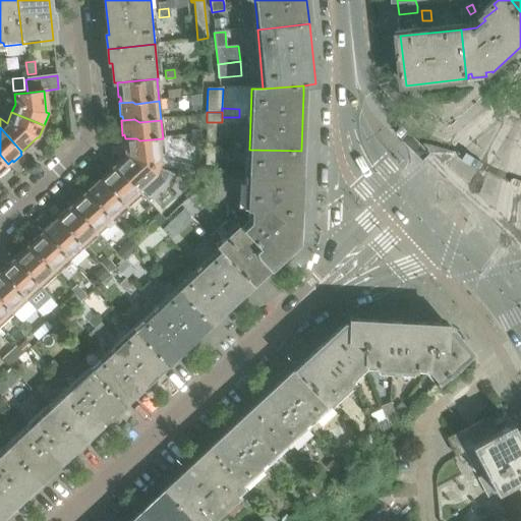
[(200,139),(200,131),(191,130),(191,138),(200,139)]
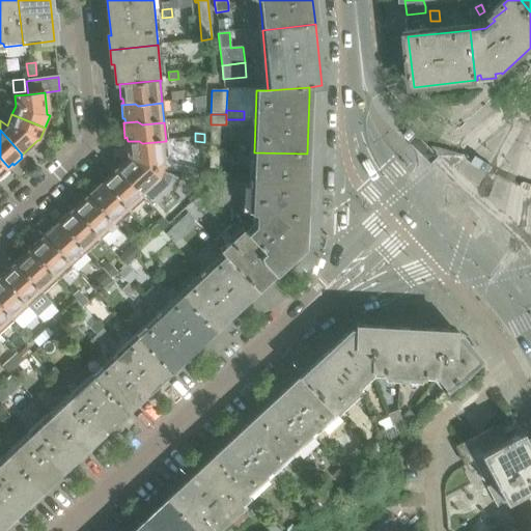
[(167,158),(170,152),(170,144),(166,141),(142,143),(139,141),(128,141),(126,142),(127,152),(129,152),(129,155),(127,159),(162,171),(163,166),(162,158),(167,158)]
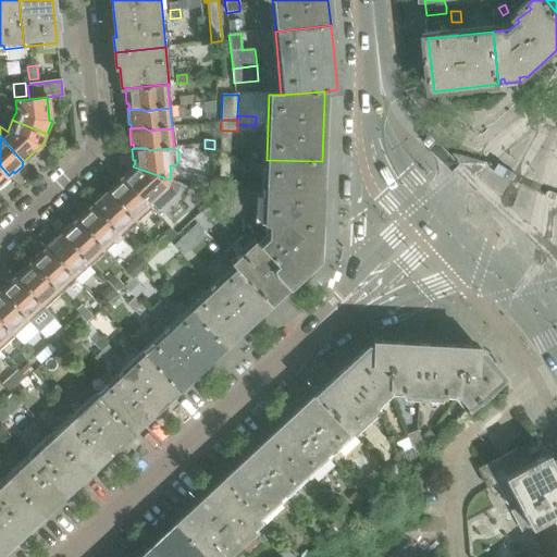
[(213,158),(214,149),(205,148),(203,157),(213,158)]
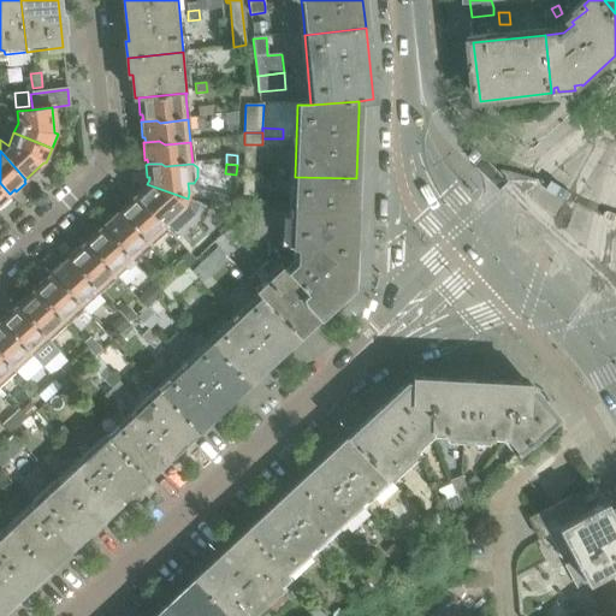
[(353,252),(356,178),(295,177),(292,248),(298,252),(353,252)]
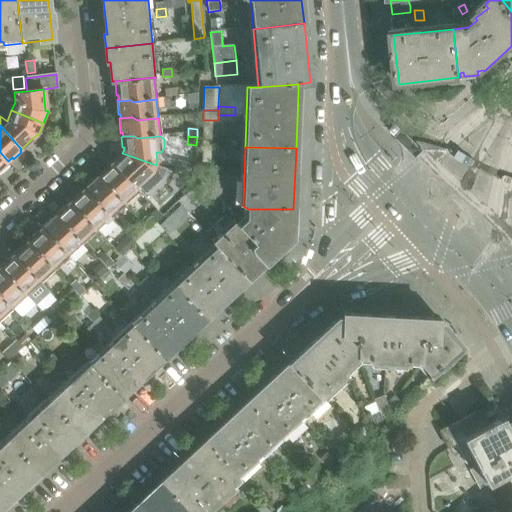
[(153,171),(156,165),(122,153),(121,157),(120,158),(119,156),(111,164),(112,165),(119,172),(125,173),(138,186),(153,171)]
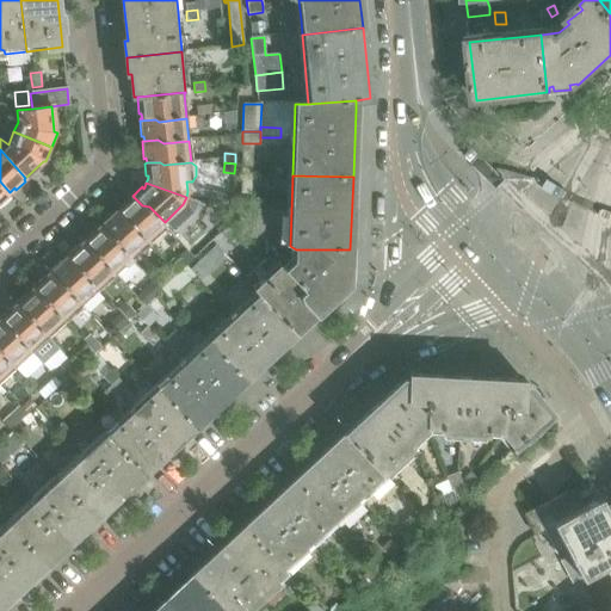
[(208,207),(211,197),(197,192),(193,202),(208,207)]
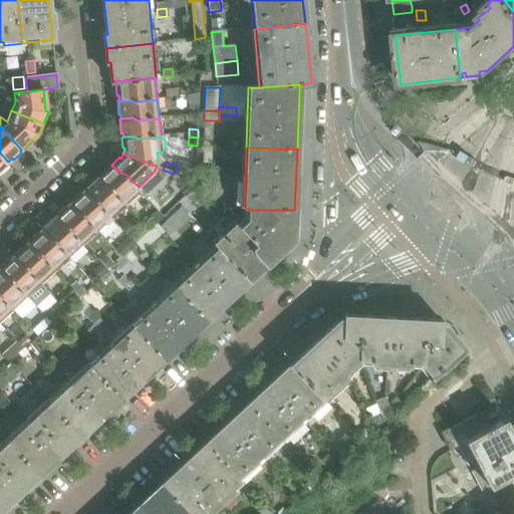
[(139,187),(125,174),(119,173),(112,166),(109,169),(108,168),(96,178),(98,179),(105,186),(110,187),(127,205),(143,191),(139,187)]
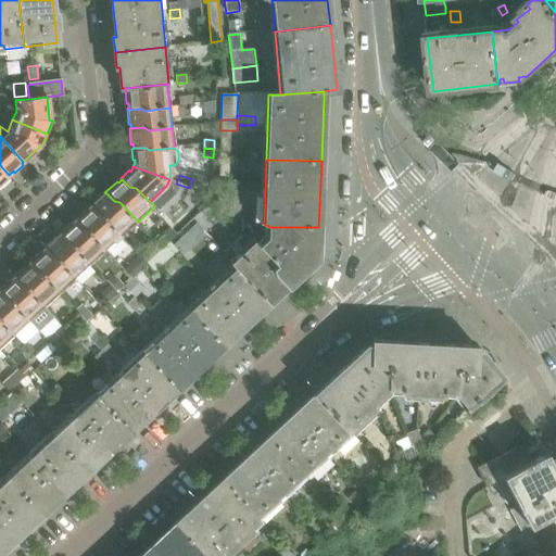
[(256,191),(256,184),(234,182),(234,185),(218,184),(217,191),(243,193),(243,191),(256,191)]
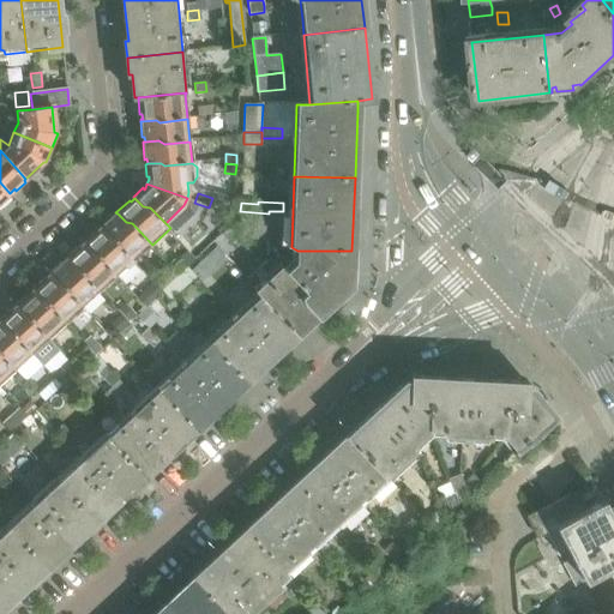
[(152,245),(132,223),(126,222),(118,214),(114,217),(112,216),(98,228),(101,229),(109,239),(115,239),(136,260),(152,245)]
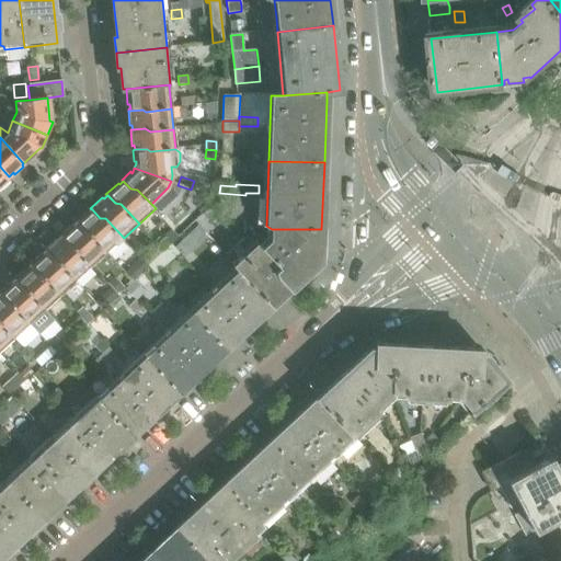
[(124,238),(105,218),(100,218),(92,209),(89,213),(87,212),(75,222),(77,224),(84,232),(90,232),(109,252),(124,238)]
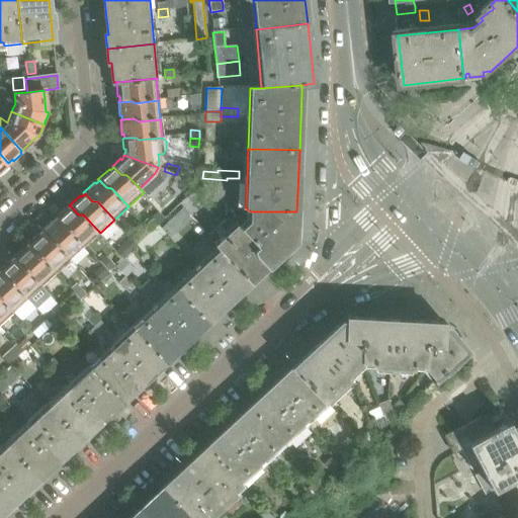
[(252,281),(295,241),(296,211),(251,211),(251,221),(243,227),(226,220),(214,230),(203,218),(209,212),(214,214),(216,202),(201,200),(191,196),(181,205),(220,249),(252,281)]
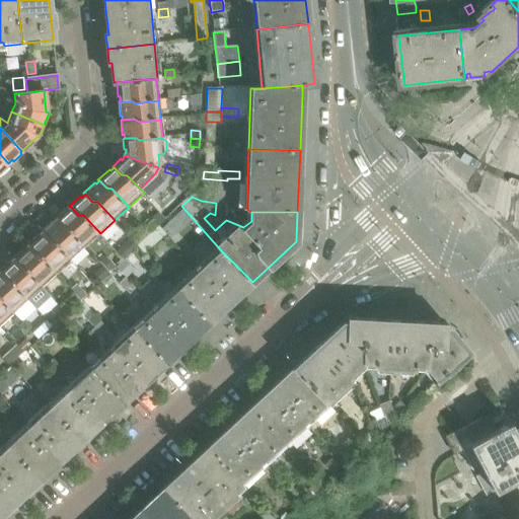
[(165,218),(177,207),(168,198),(156,209),(165,218)]
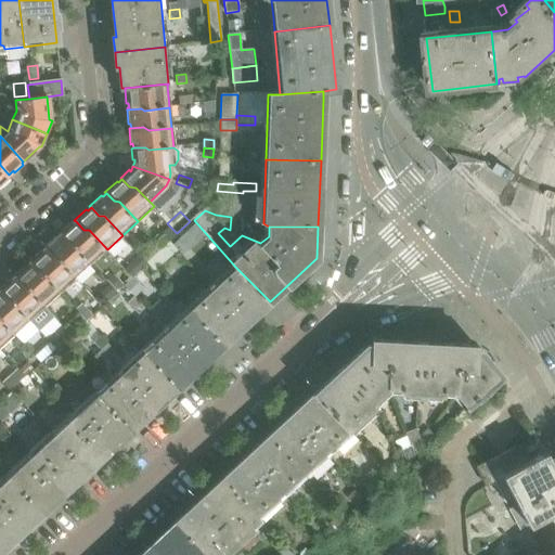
[(107,249),(89,230),(84,230),(76,221),(73,224),(71,223),(59,234),(60,236),(68,244),(74,244),(92,263),(107,249)]
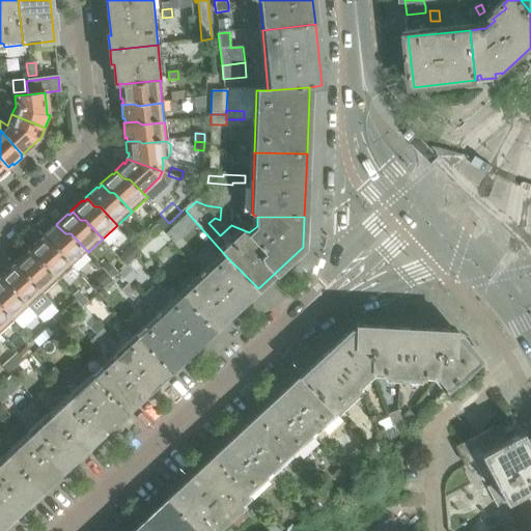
[(160,233),(161,232),(168,225),(161,218),(152,226),(160,233)]
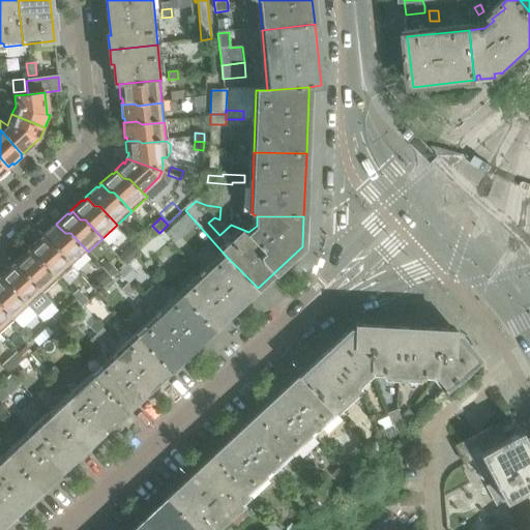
[(167,237),(173,231),(168,225),(160,232),(167,237)]
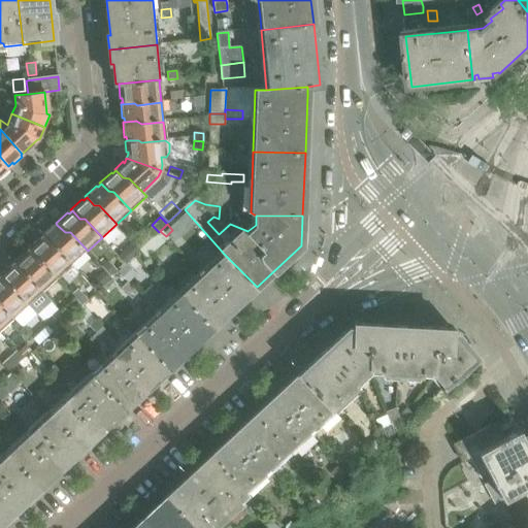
[(88,251),(70,232),(65,232),(57,225),(55,227),(53,226),(41,236),(42,238),(51,246),(55,246),(72,265),(88,251)]
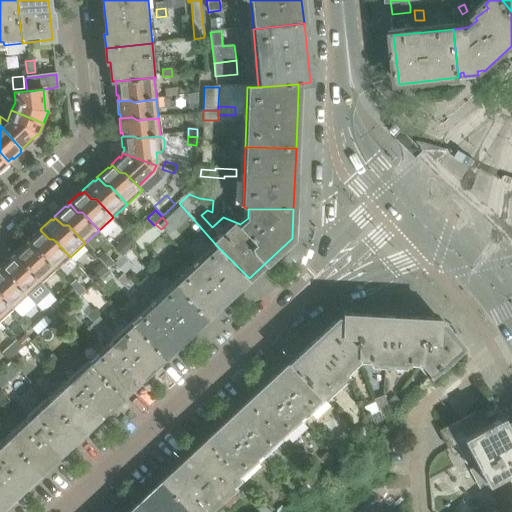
[(135,243),(149,230),(143,224),(130,237),(135,243)]
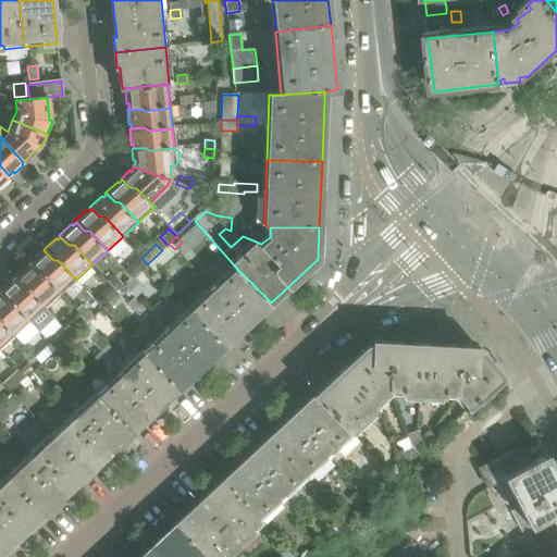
[(156,273),(177,252),(175,249),(169,244),(168,245),(162,250),(147,264),(156,273)]
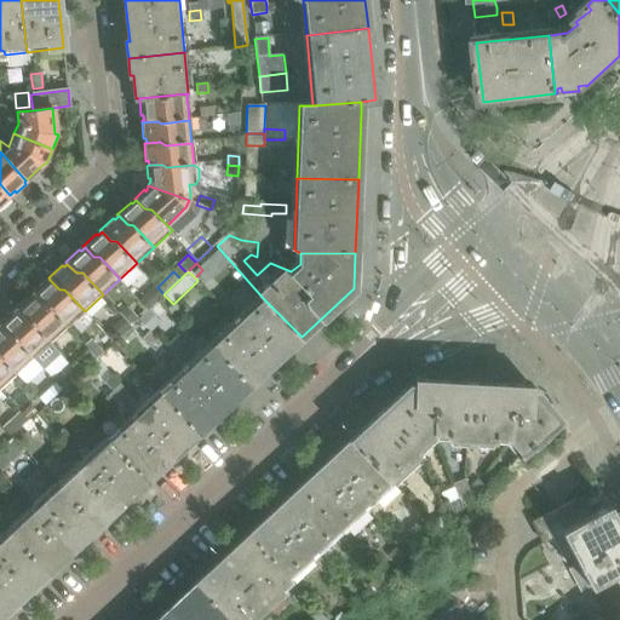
[(85,311),(64,290),(59,290),(50,280),(46,282),(45,281),(32,293),(42,304),(49,304),(69,326),(85,311)]
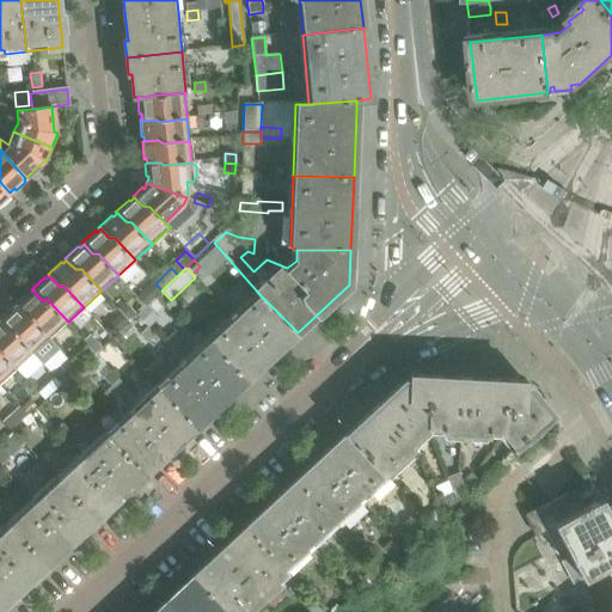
[(146,306),(161,291),(155,283),(154,281),(136,298),(145,307),(146,306)]
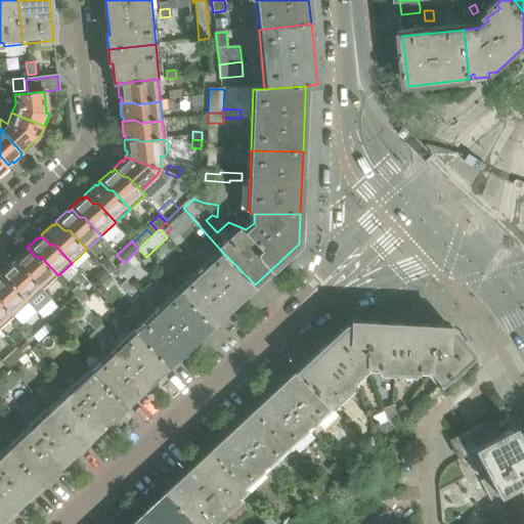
[(198,262),(189,254),(190,253),(181,244),(178,248),(188,259),(194,265),(198,262)]
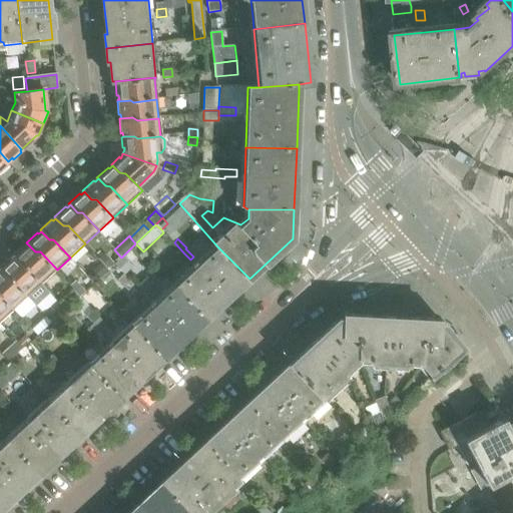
[(57,270),(40,251),(35,251),(26,242),(27,244),(24,246),(23,245),(12,255),(13,258),(21,266),(26,266),(43,284),(57,270)]
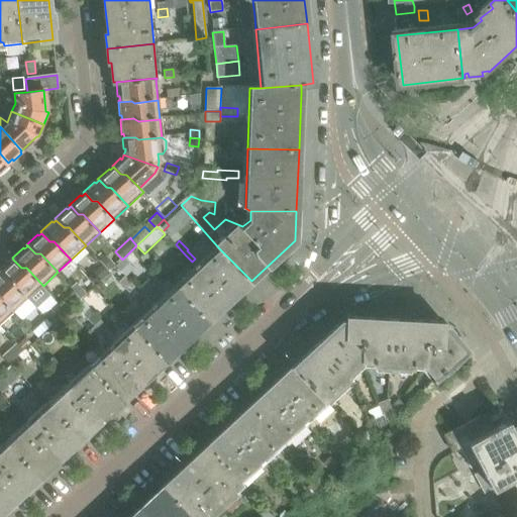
[(251,281),(219,248),(177,288),(208,321),(251,281)]
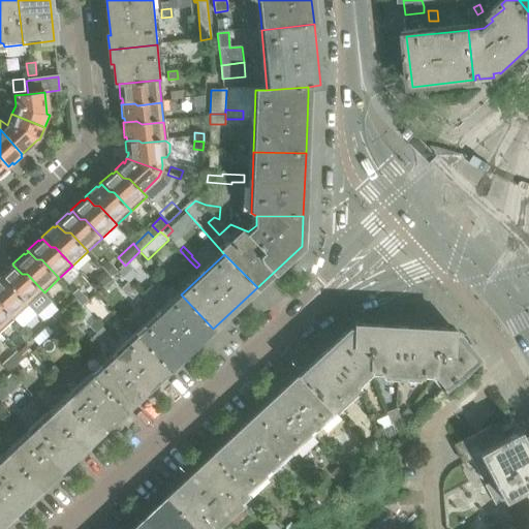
[(196,268),(190,261),(185,267),(191,273),(196,268)]
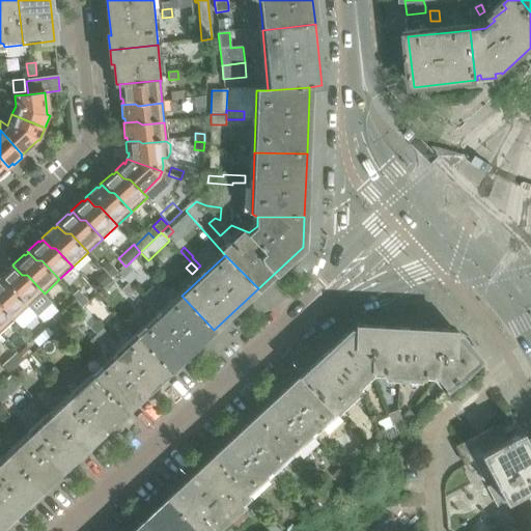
[(127,266),(126,267),(117,274),(128,285),(137,276),(127,266)]
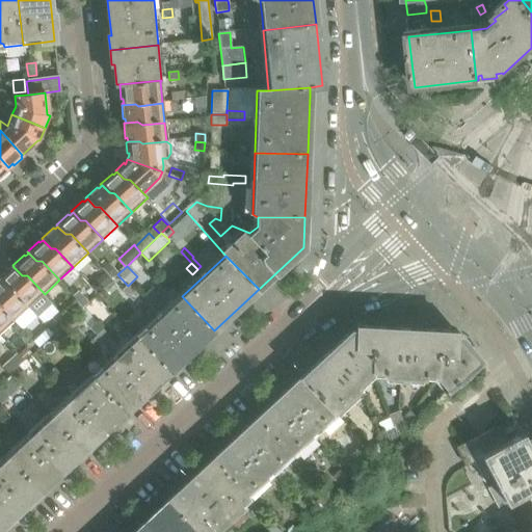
[(45,294),(27,275),(22,275),(14,267),(10,269),(9,268),(0,276),(0,281),(8,289),(12,288),(30,307),(45,294)]
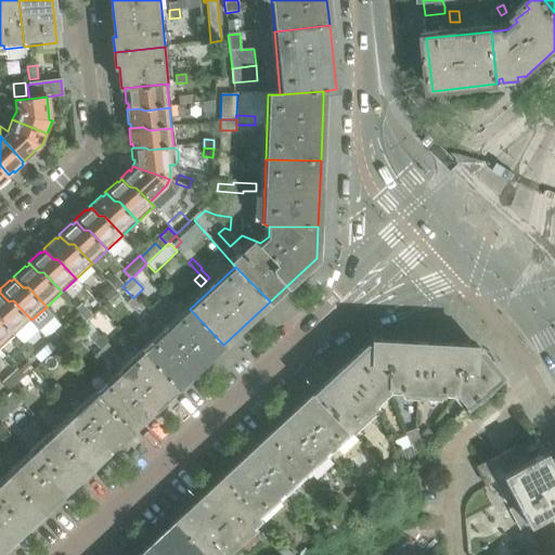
[(101,306),(115,292),(110,285),(94,299),(101,306)]
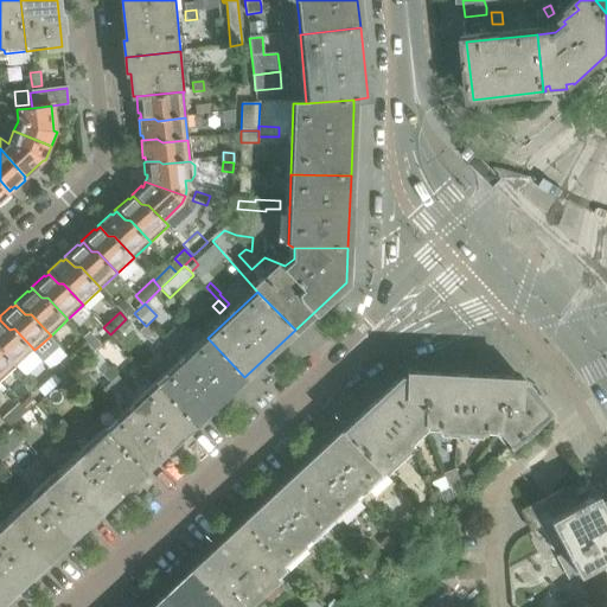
[(158,338),(146,326),(134,313),(128,320),(151,344),(158,338)]
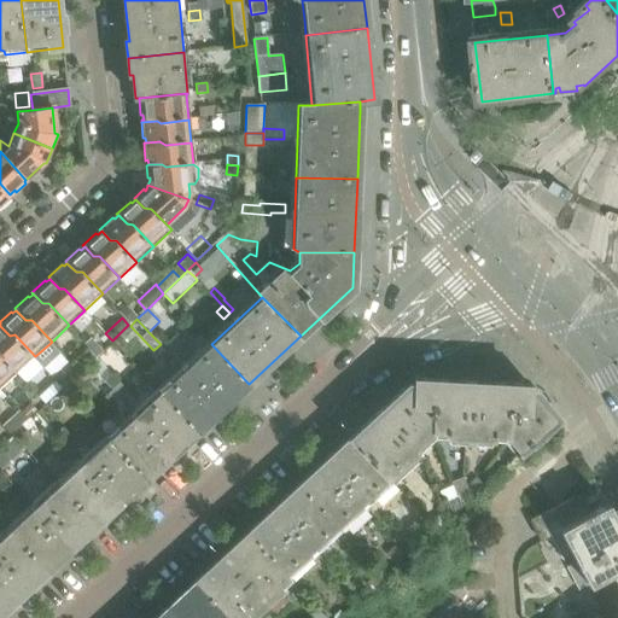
[(35,356),(15,334),(10,336),(0,326),(0,353),(18,372),(35,356)]
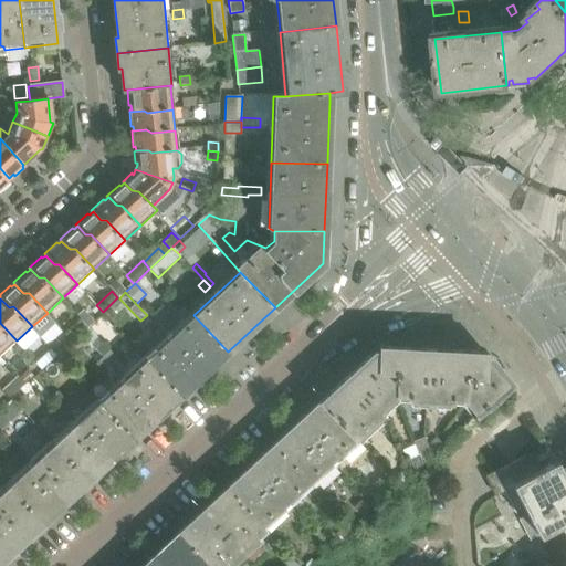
[(102,313),(95,305),(87,312),(94,320),(102,313)]
